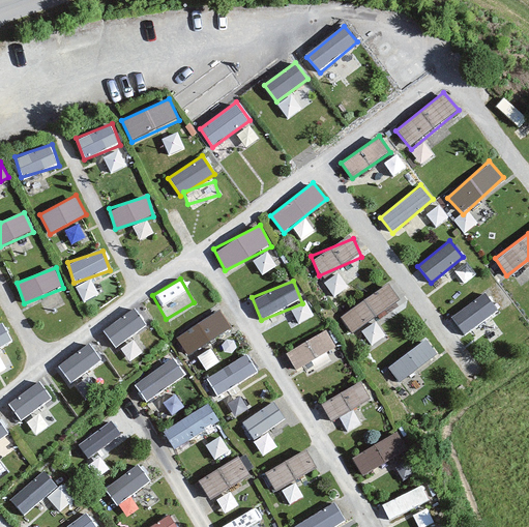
[(388,284),(339,316),(351,335),(401,303),(388,284)]
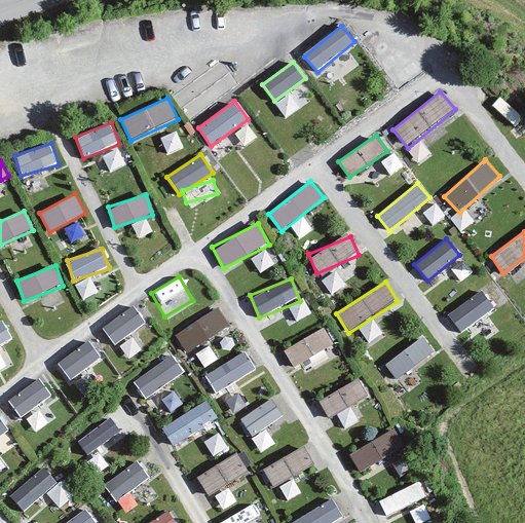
[(461,332),(494,307),(480,289),(447,313),(461,332)]
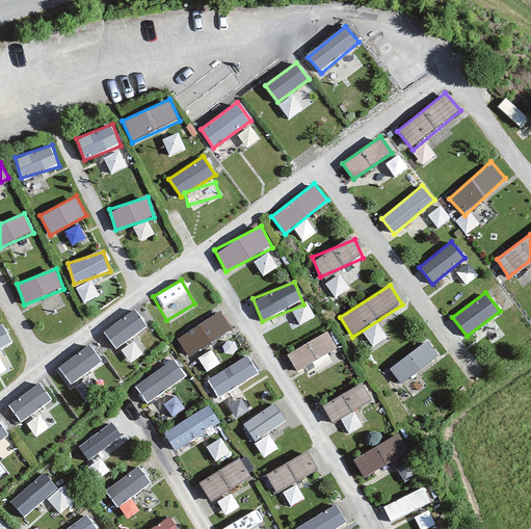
[(114,349),(147,326),(133,308),(101,331),(114,349)]
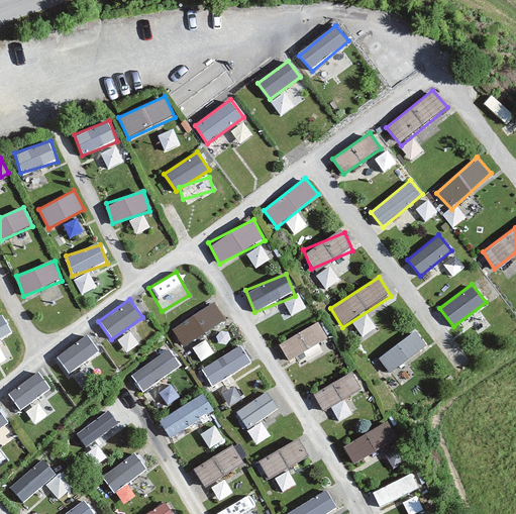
[(183,348),(226,323),(214,303),(171,328),(183,348)]
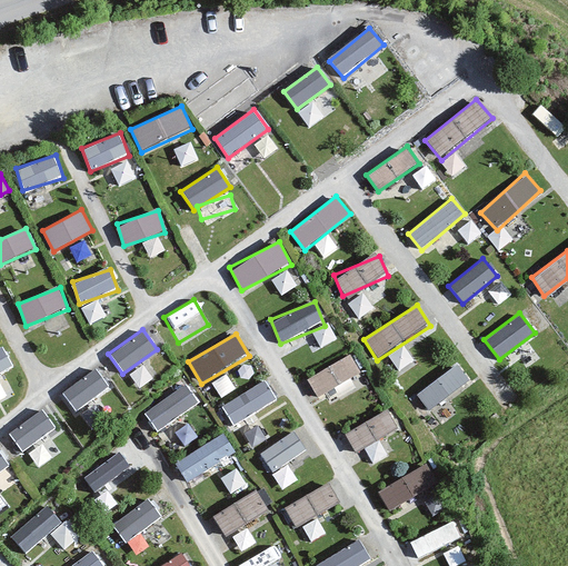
[(0,375),(13,370),(6,348),(0,350),(0,375)]
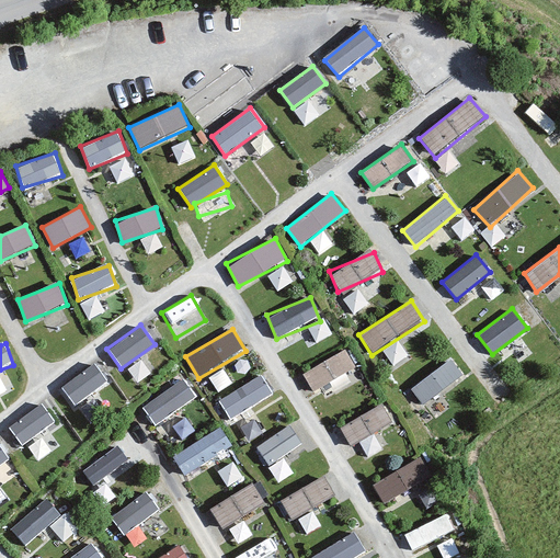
[(315,391),(356,365),(344,348),(304,375),(315,391)]
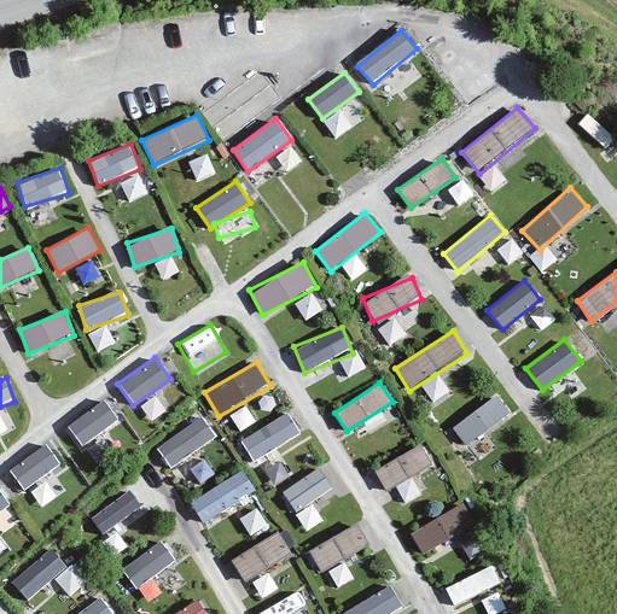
[(496,393),(452,427),(465,446),(511,413),(496,393)]
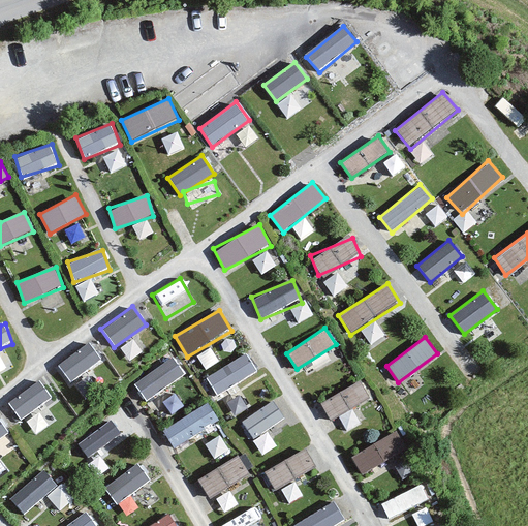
[(70,381),(100,360),(87,341),(57,363),(70,381)]
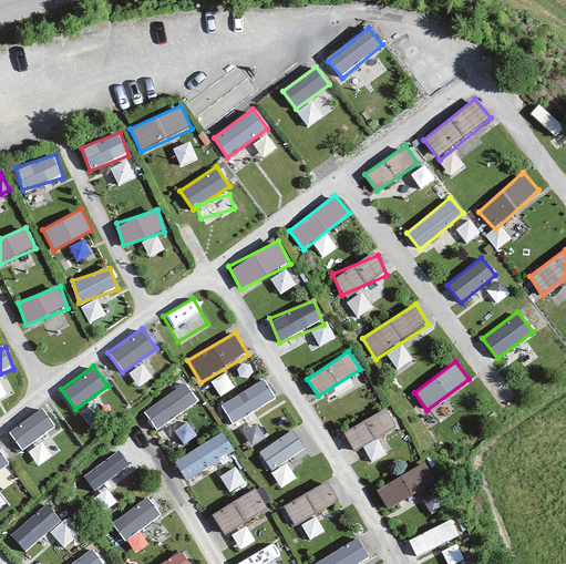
[(233,427),(276,398),(263,378),(219,406),(233,427)]
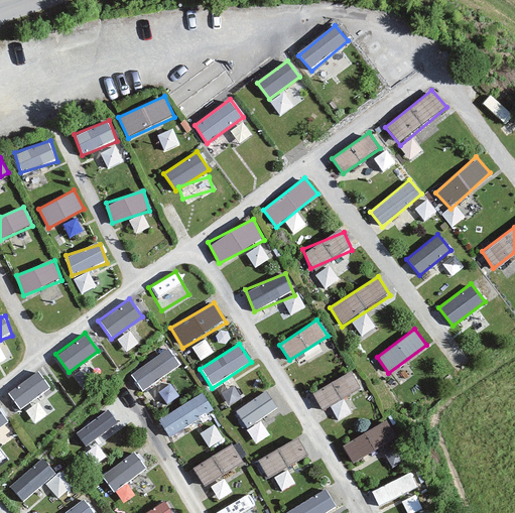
[(147,394),(178,361),(162,345),(131,378),(147,394)]
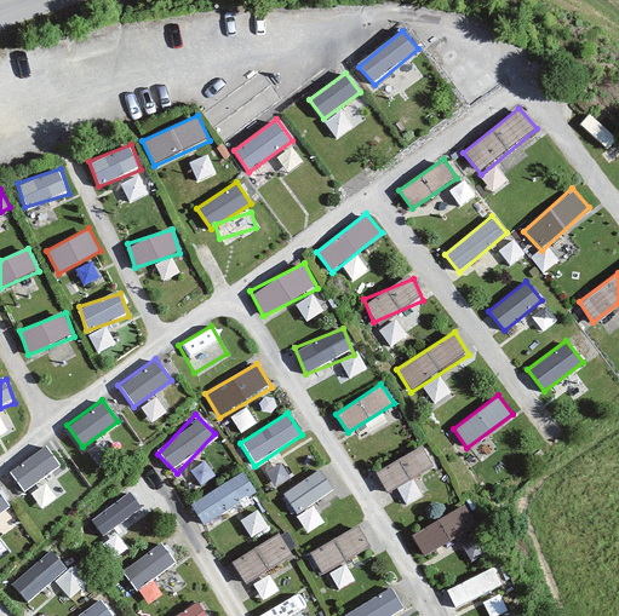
[(7,471),(24,493),(61,465),(44,444),(7,471)]
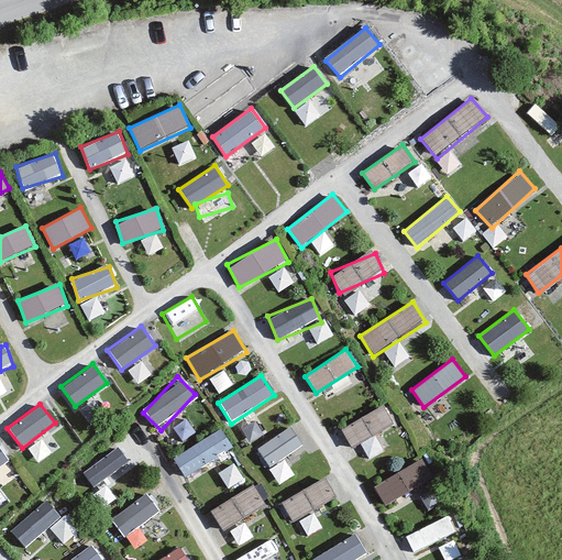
[(341,427),(351,446),(396,424),(387,405),(341,427)]
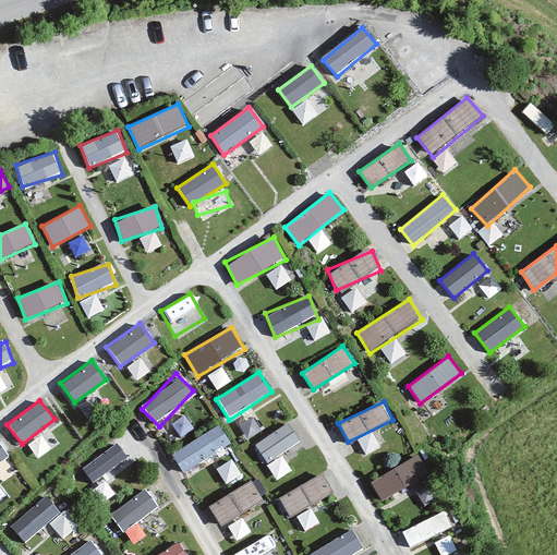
[(287,422),(253,445),(268,468),(302,445),(287,422)]
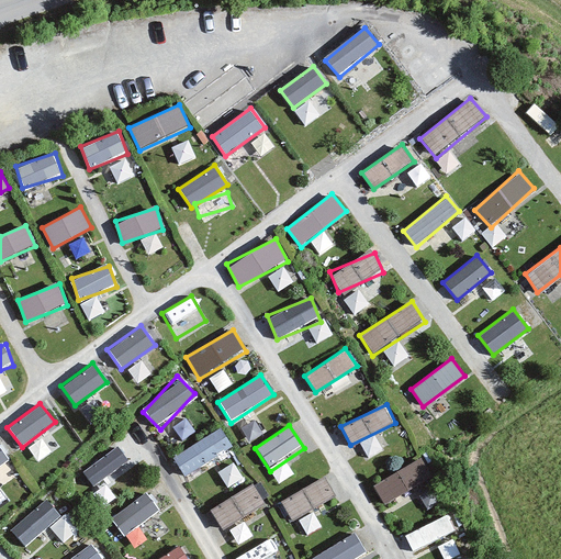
[(222,431),(172,453),(182,476),(232,454),(222,431)]
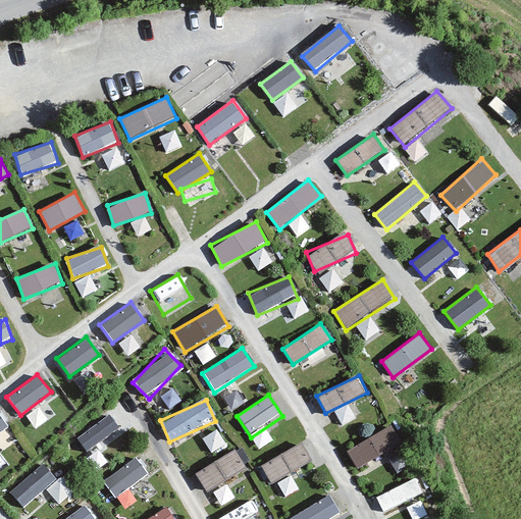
[(106,412),(74,439),(88,454),(118,427),(106,412)]
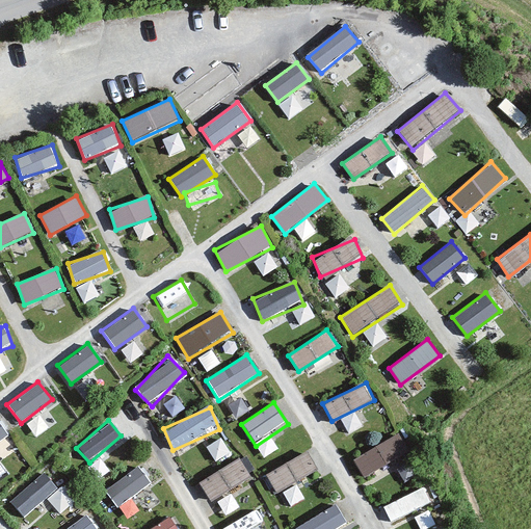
[(0,440),(8,433),(0,423),(0,440)]
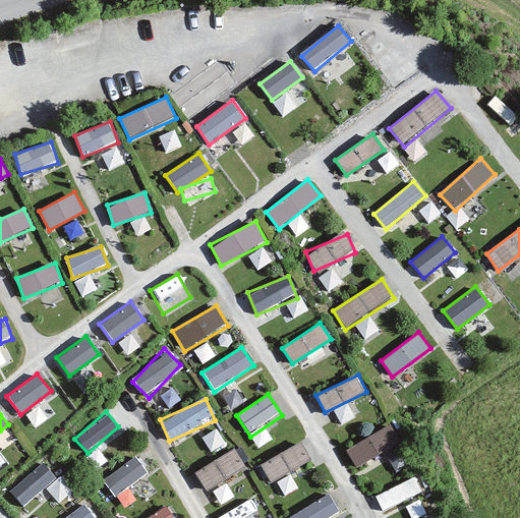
[(393,425),(346,447),(354,466),(402,444),(393,425)]
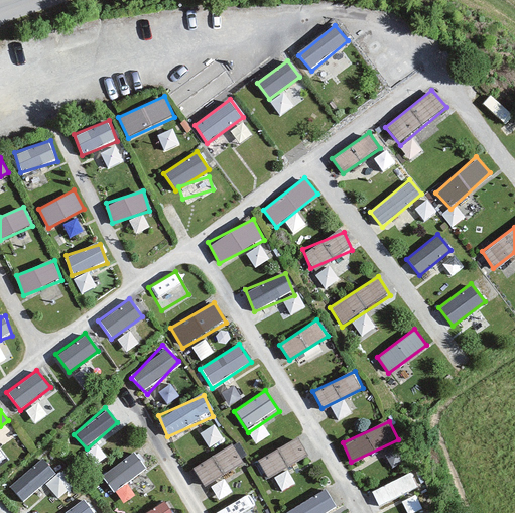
[(293,435),(258,463),(272,480),(306,453),(293,435)]
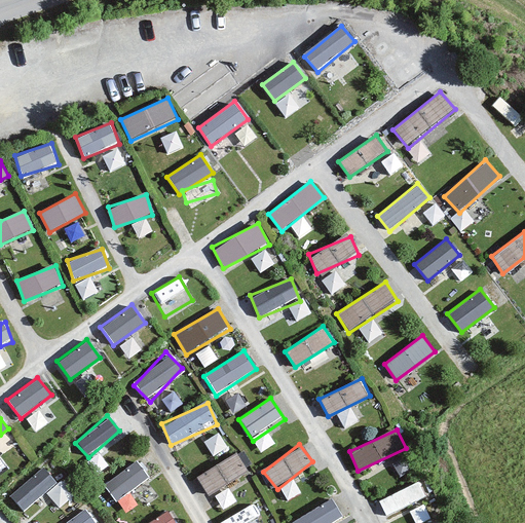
[(211,498),(249,473),(235,452),(197,478),(211,498)]
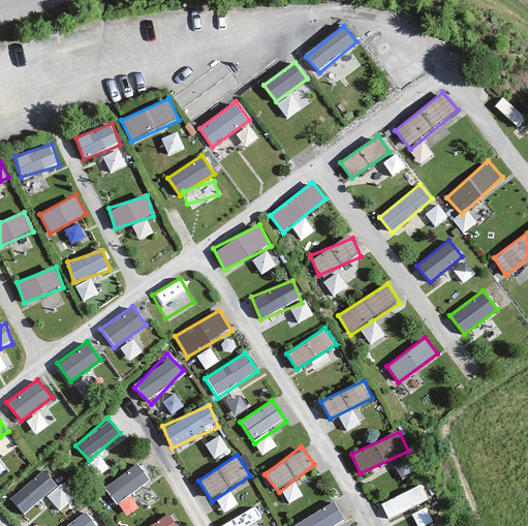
[(103,488),(117,504),(150,478),(136,462),(103,488)]
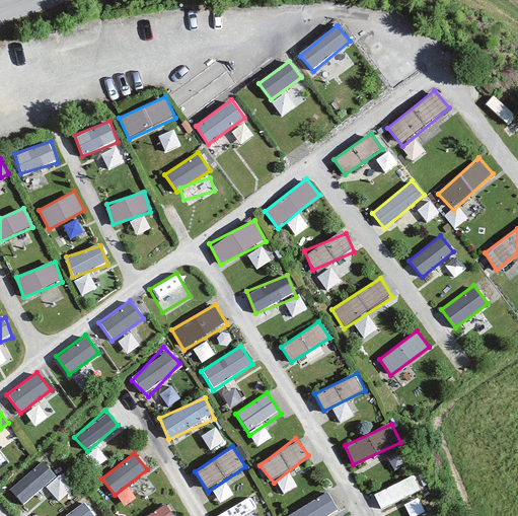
[(58,501),(71,489),(44,457),(8,489),(23,506),(45,487),(58,501)]
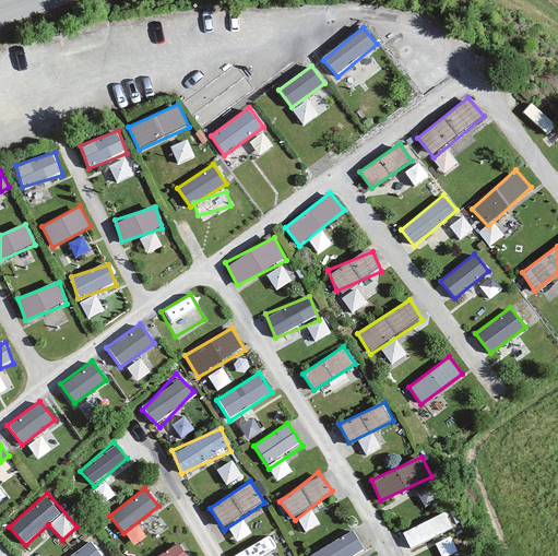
[(448,511),(402,531),(408,547),(454,529),(448,511)]
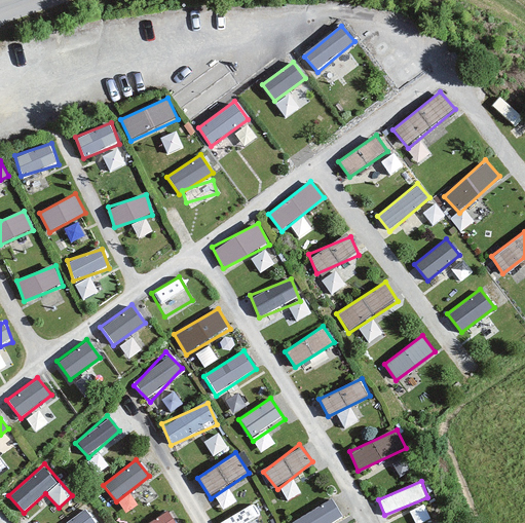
[(330,497),(293,522),(330,522),(342,515),(330,497)]
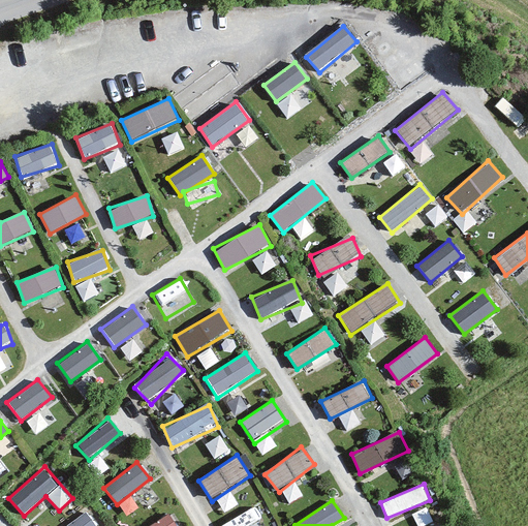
[(83,509),(64,525),(96,525),(83,509)]
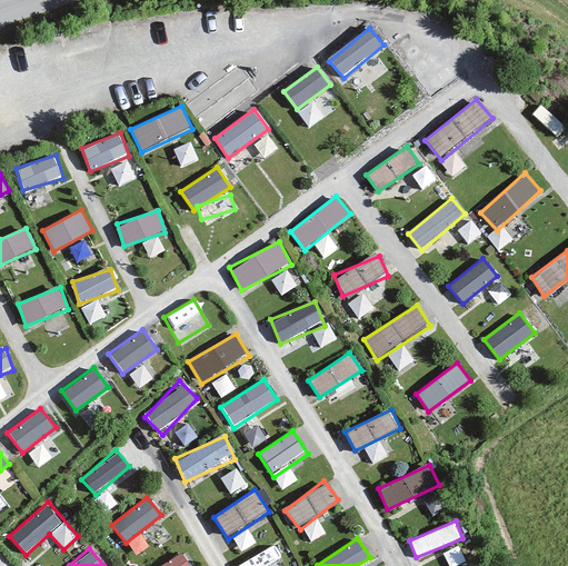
[(182,549),(158,565),(193,565),(182,549)]
